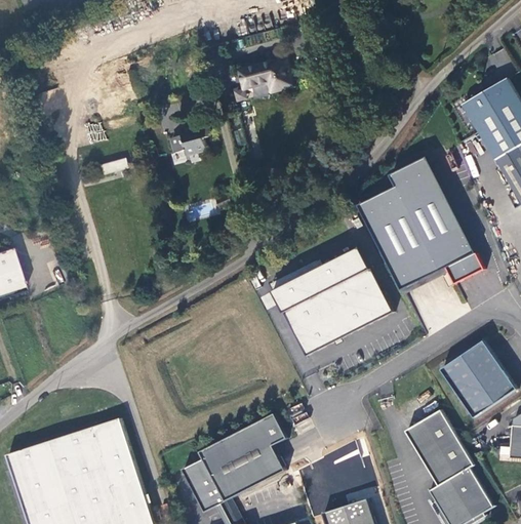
[(238,69),(242,88),(268,81),(270,92),(281,89),(282,87),(292,84),(286,58),(265,65),(264,63),(238,69)]
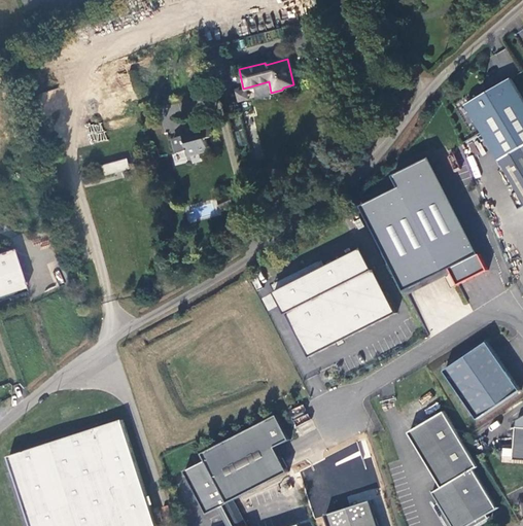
[(522,106),(508,79),(463,106),(522,207),(522,106)]
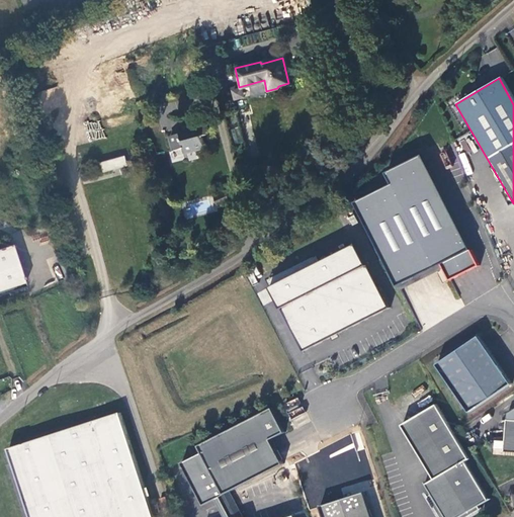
[(183,151),(193,149),(202,147),(199,135),(204,133),(200,118),(186,122),(187,131),(167,136),(170,150),(182,147),(183,151)]
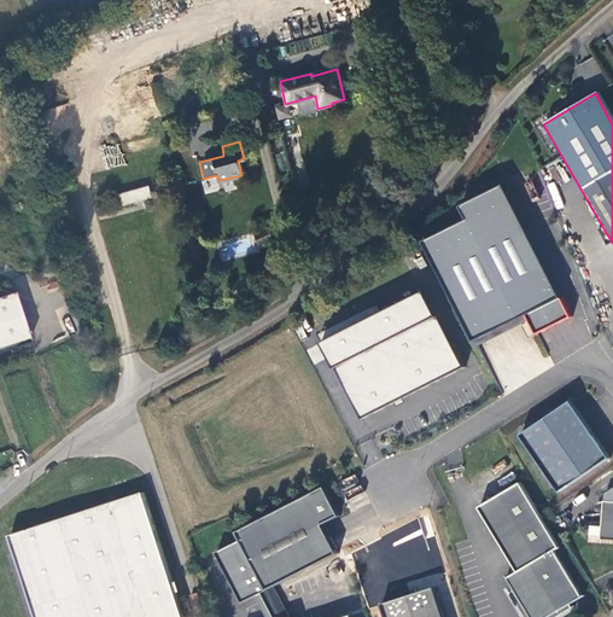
[(558,163),(544,167),(548,181),(562,178),(558,163)]
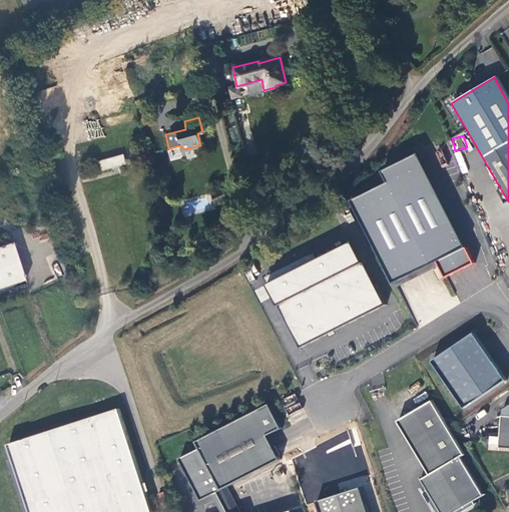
[(455,150),(450,152),(459,171),(464,169),(455,150)]
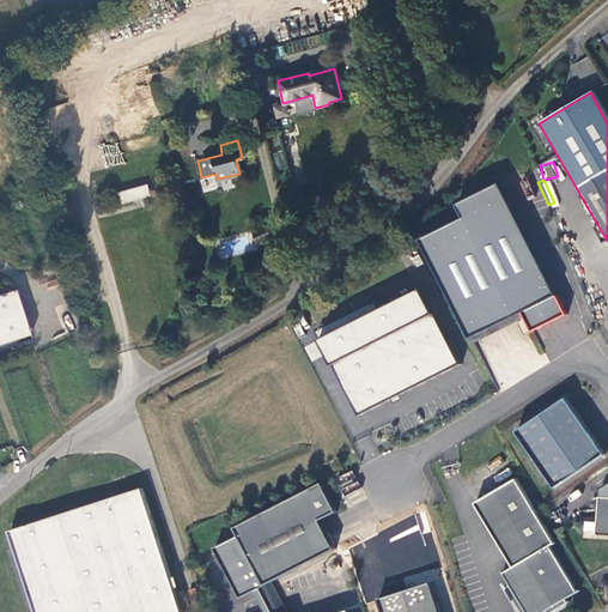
[(563,313),(496,181),(453,204),(460,217),(418,238),(470,343),(522,316),(529,331),(563,313)]
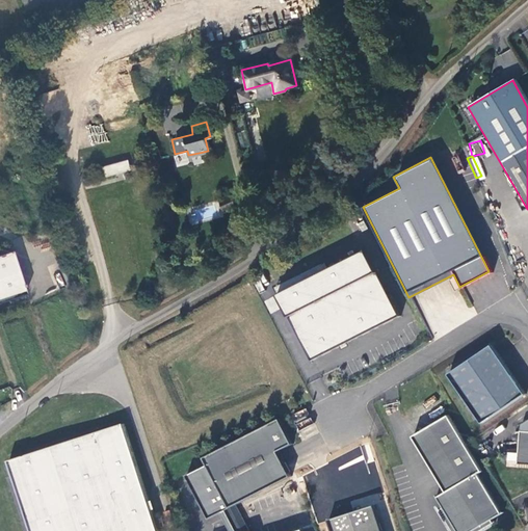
[(95,178),(125,169),(122,159),(91,167),(95,178)]
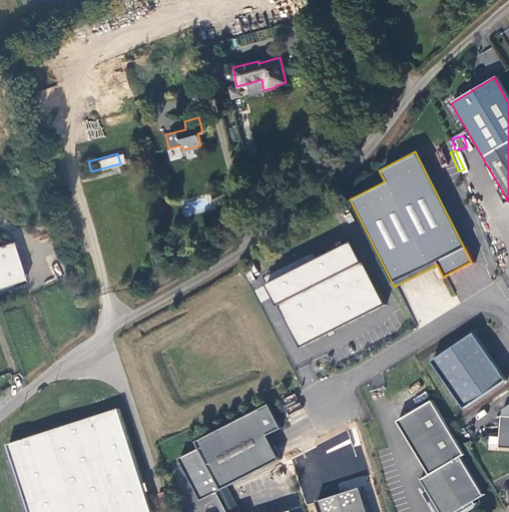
[(220,188),(209,192),(213,201),(223,197),(220,188)]
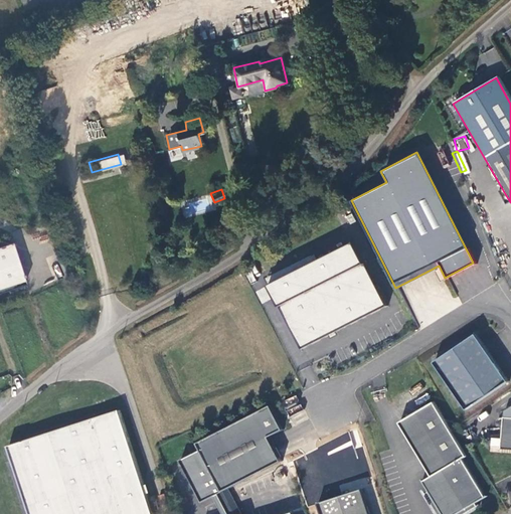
[(334,331),(384,305),(352,240),(315,260),(268,284),(267,285),(273,297),(299,348),(326,334),(334,331)]
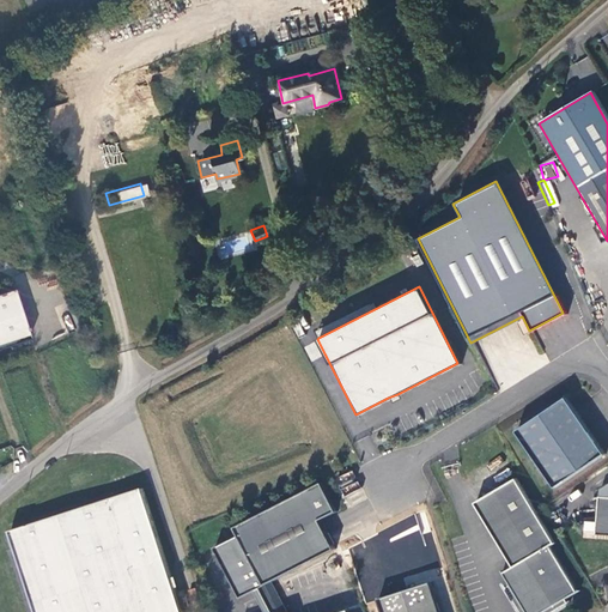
[(8,289),(0,291),(0,346),(25,338),(8,289)]
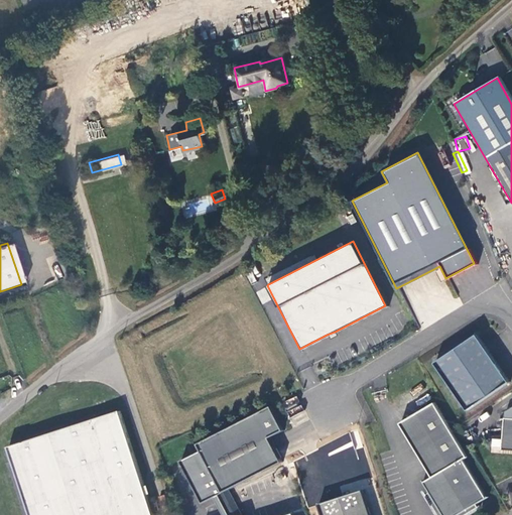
[(265,279),(268,284),(315,260),(312,254),(265,279)]
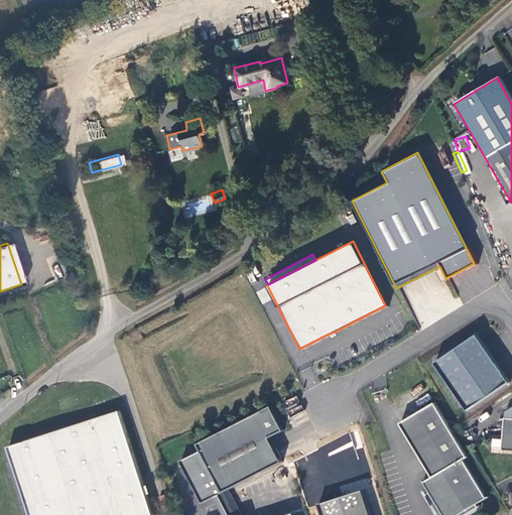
[(273,297),(267,285),(256,291),(262,303),(273,297)]
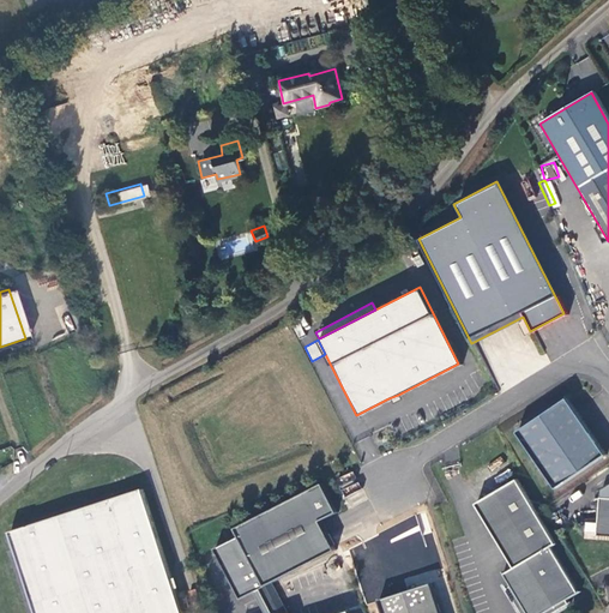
[(553,487),(603,454),(564,397),(514,432),(553,487)]
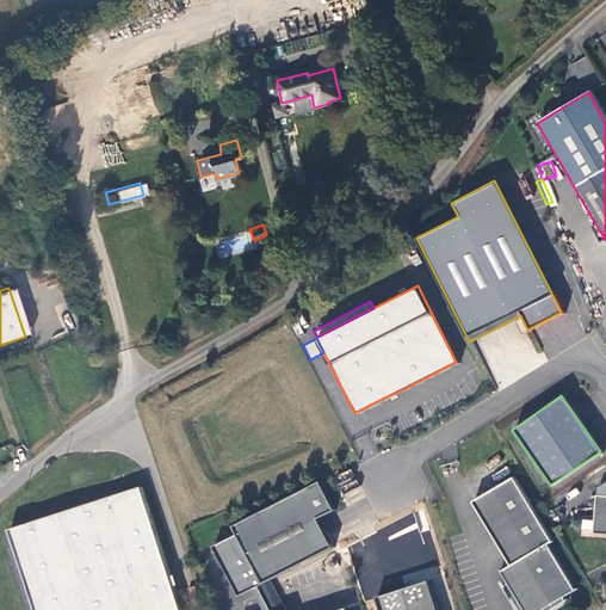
[(251,587),(255,584),(331,546),(316,517),(333,509),(319,479),(232,524),(235,531),(211,544),(236,593),(251,587)]
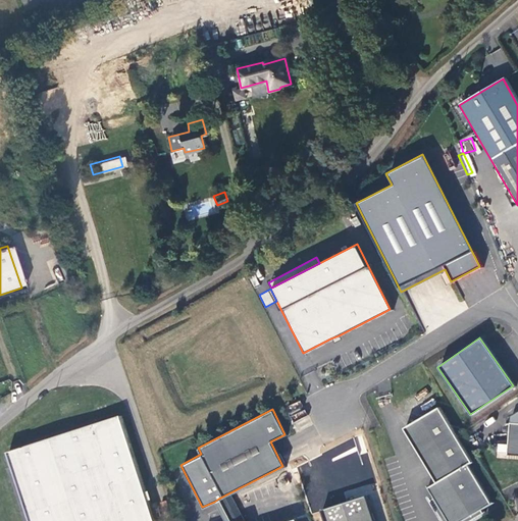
[(467,466),(471,463),(439,409),(404,429),(414,447),(436,484),(427,489),(433,500),(430,502),(441,520),(471,520),(482,515),(480,511),(490,505),(467,466)]
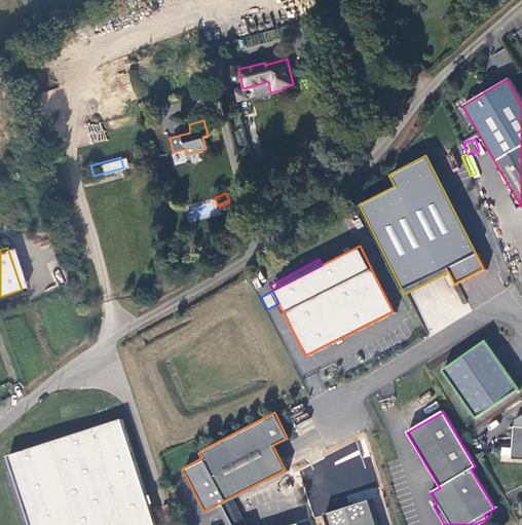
[(29,524),(153,524),(119,418),(6,454),(29,524)]
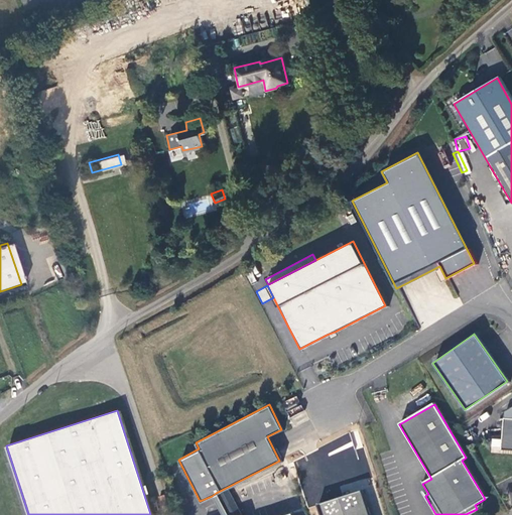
[(511,418),(501,418),(499,449),(511,451),(511,418)]
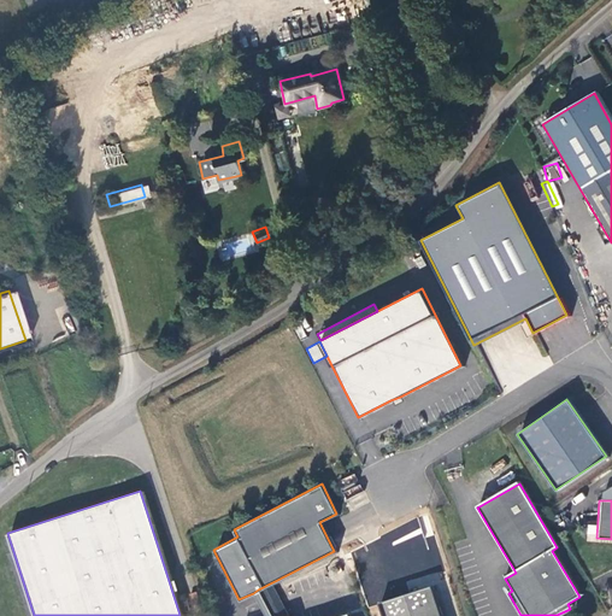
[(440,615),(430,585),(380,602),(383,615),(440,615)]
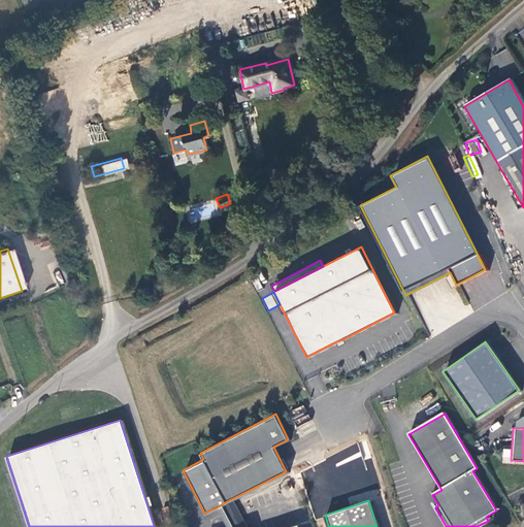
[(226,526),(248,526),(249,526),(248,526),(232,526),(221,504),(217,507),(226,526)]
